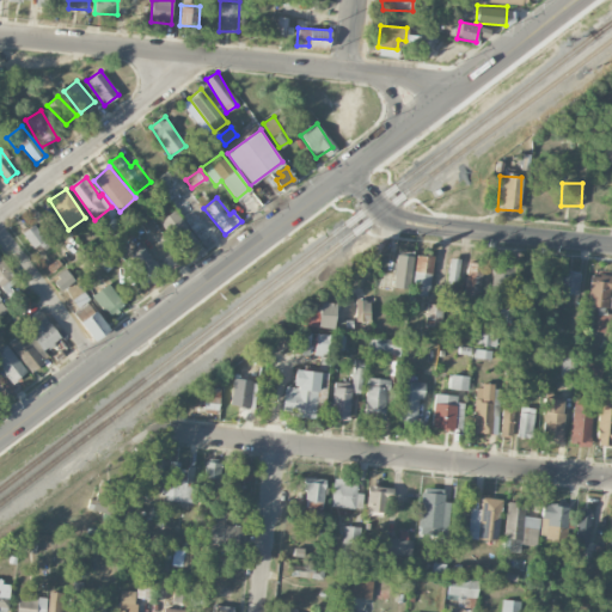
[(159,220),(187,259),(203,249),(176,209),(159,220)]
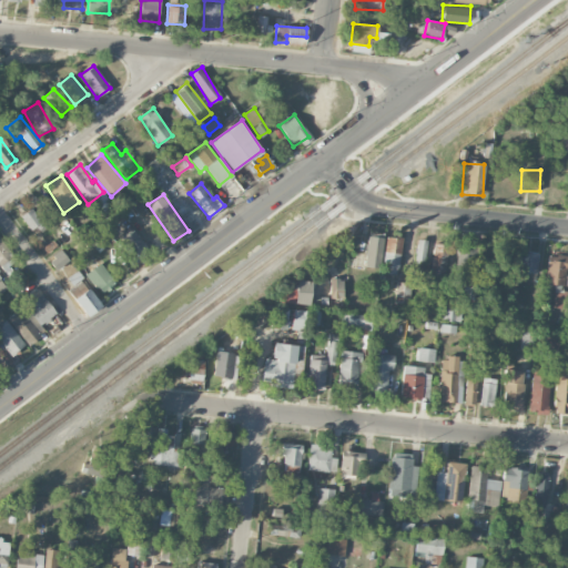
[(30,231),(41,224),(32,208),(21,215),(30,231)]
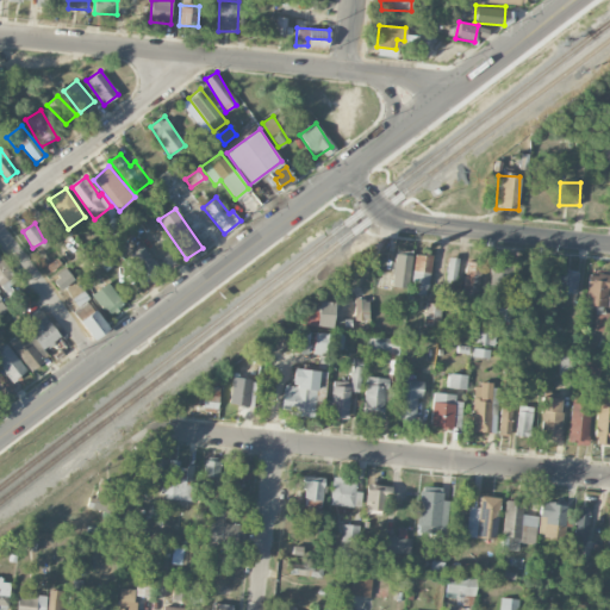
[(125,260),(141,284),(160,272),(145,248),(125,260)]
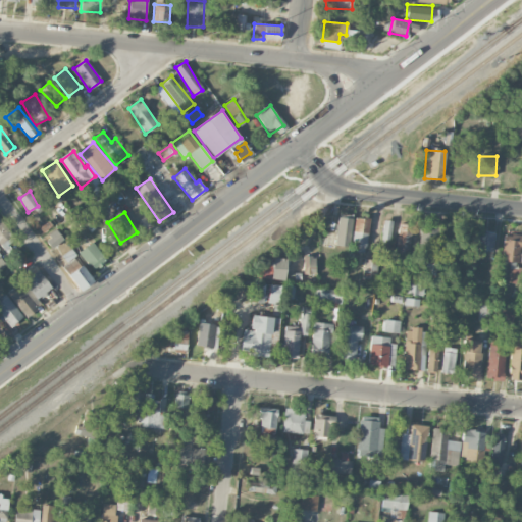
[(334,245),(349,247),(353,215),(338,213),(334,245)]
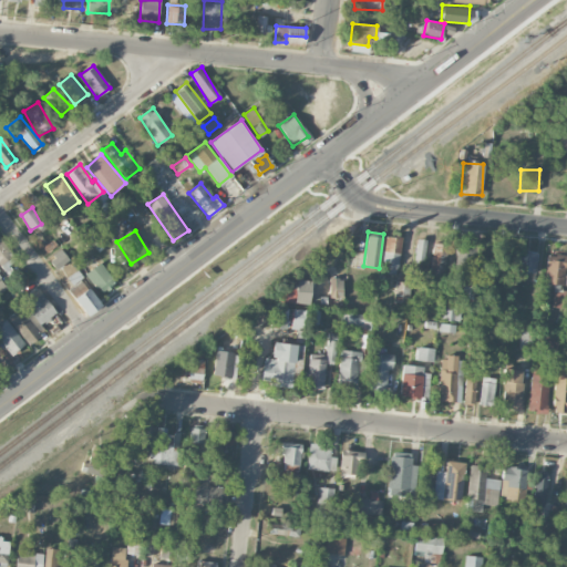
[(399,274),(400,237),(383,237),(382,274),(399,274)]
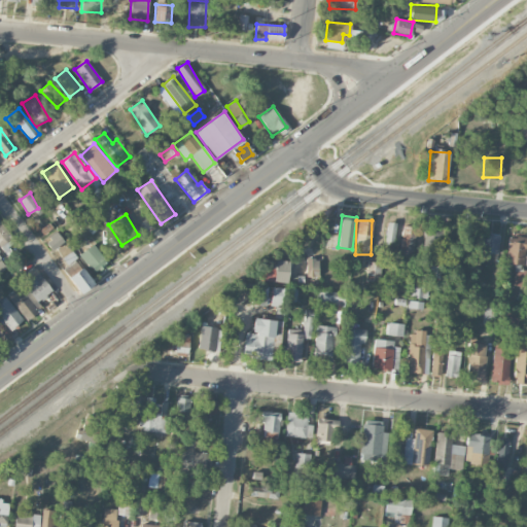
[(0,244),(10,239),(0,221),(0,244)]
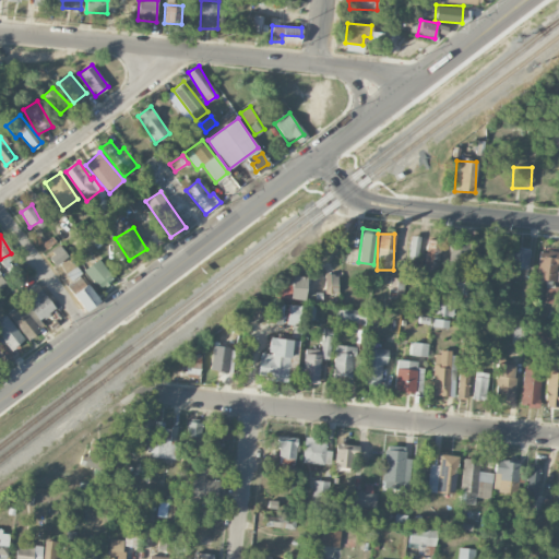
[(409,256),(417,257),(419,237),(411,236),(409,256)]
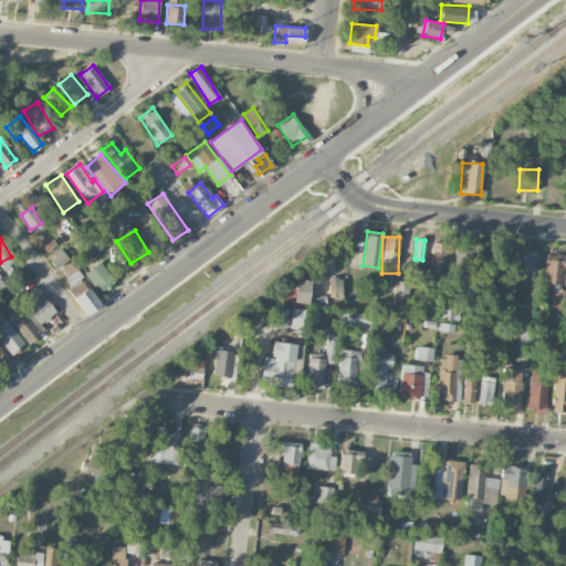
[(444,268),(443,242),(430,243),(431,269),(444,268)]
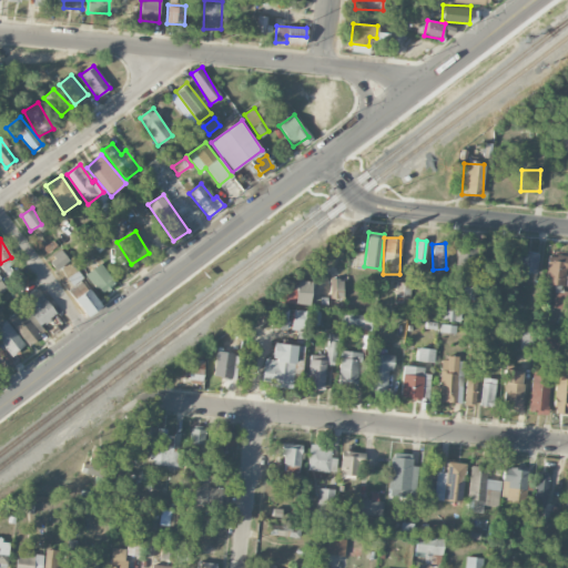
[(472,279),(476,249),(458,246),(454,276),(472,279)]
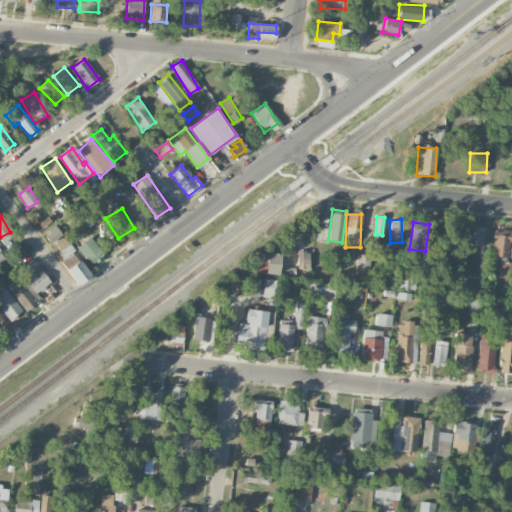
[(44,236),(51,244),(62,234),(54,226),(44,236)]
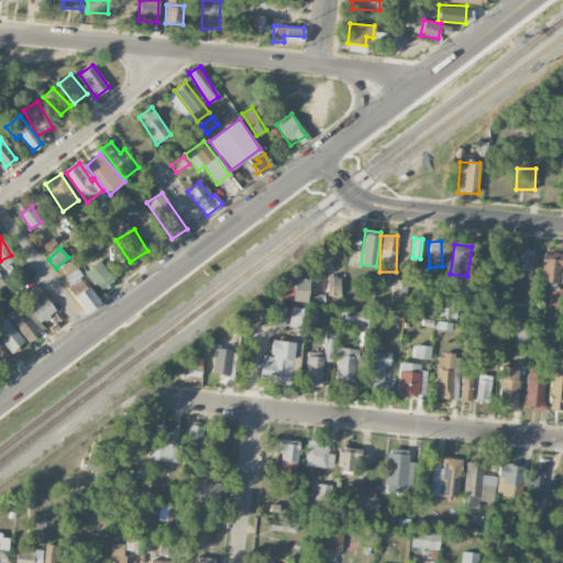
[(514,271),(532,269),(532,251),(512,251),(514,271)]
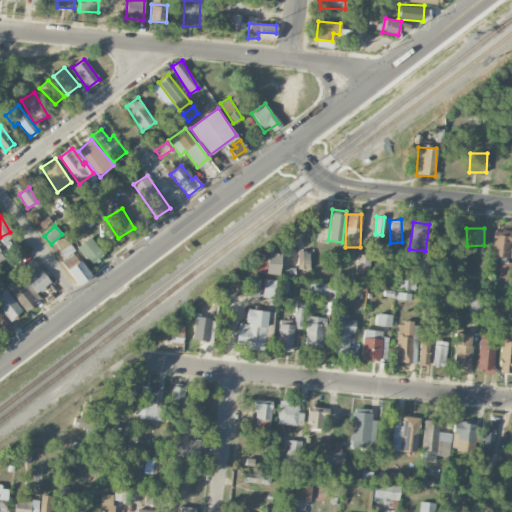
[(493,230),(491,256),(500,257),(498,278),(511,278),(511,262),(509,262),(511,231),(493,230)]
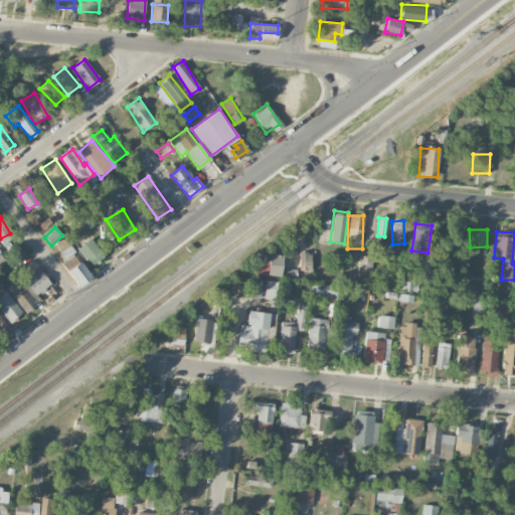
[(89,267),(104,259),(93,238),(78,246),(89,267)]
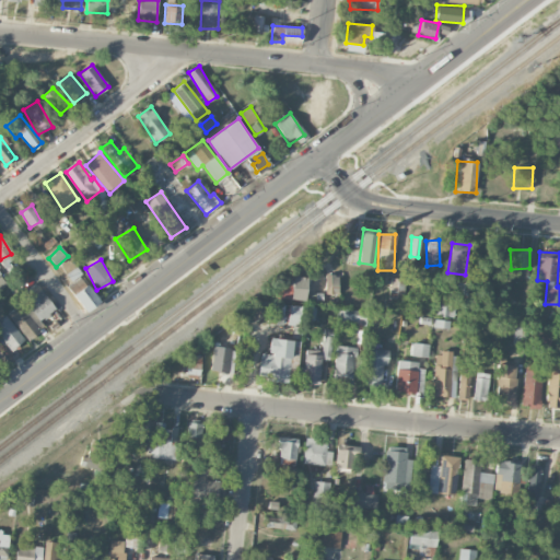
[(81,273),(77,267),(67,275),(71,281),(81,273)]
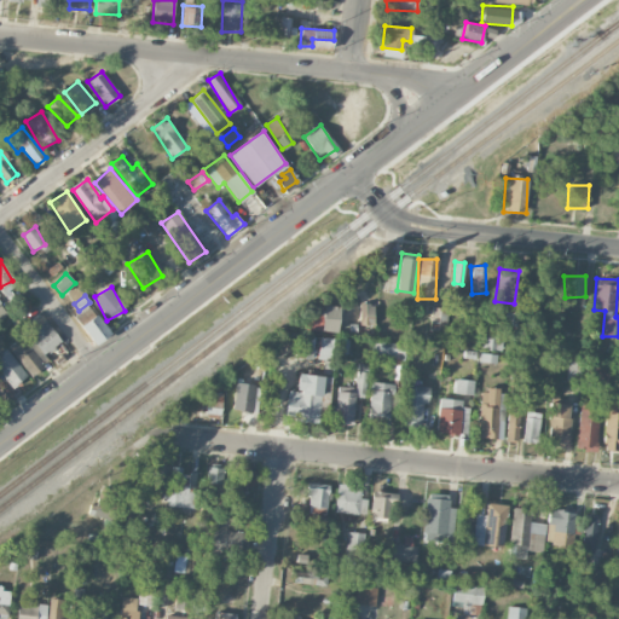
[(374,324),(374,304),(359,304),(359,325),(374,324)]
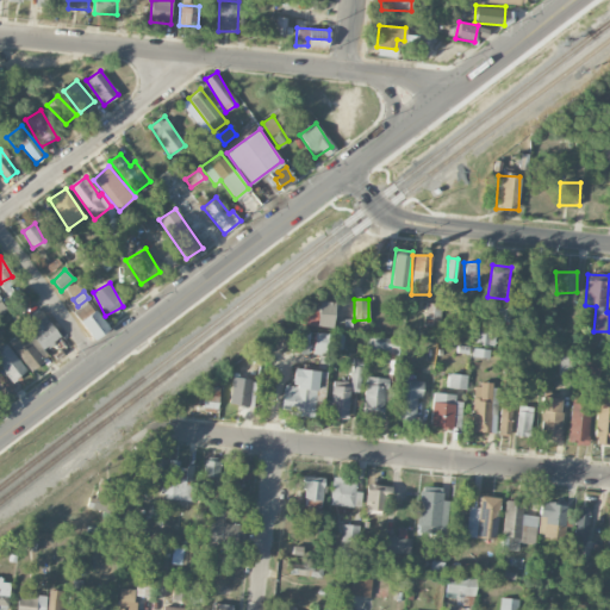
[(334,302),(317,302),(316,327),(332,327),(334,302)]
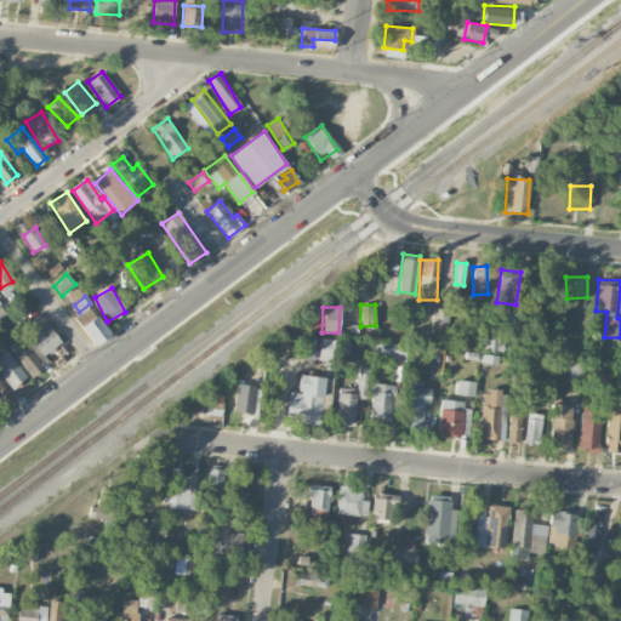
[(93,314),(89,308),(78,318),(83,324),(93,314)]
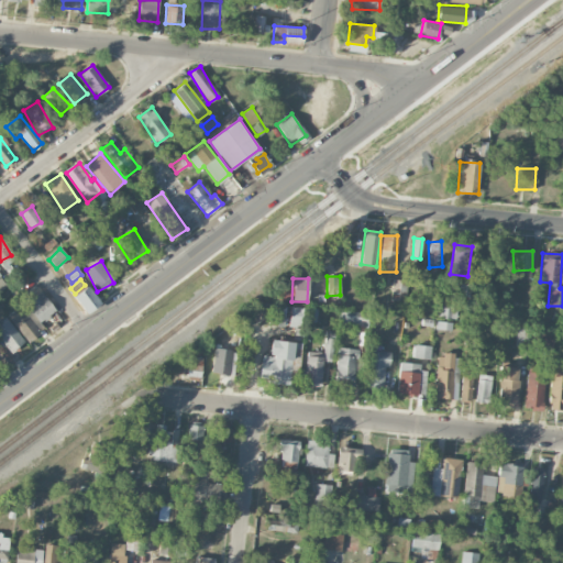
[(390,299),(406,300),(407,280),(393,279),(390,299)]
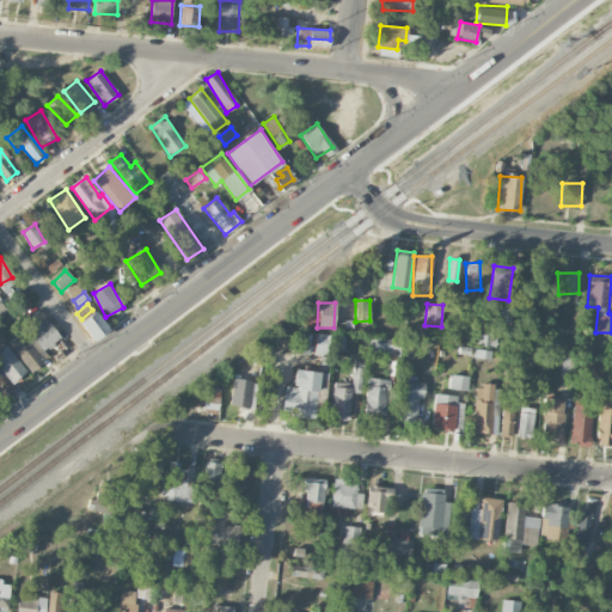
[(93,340),(108,326),(93,311),(79,323),(93,340)]
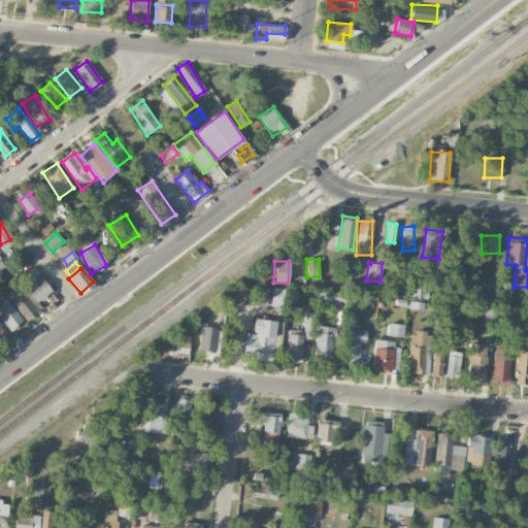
[(7,295),(26,321),(38,312),(34,306),(53,293),(38,272),(7,295)]
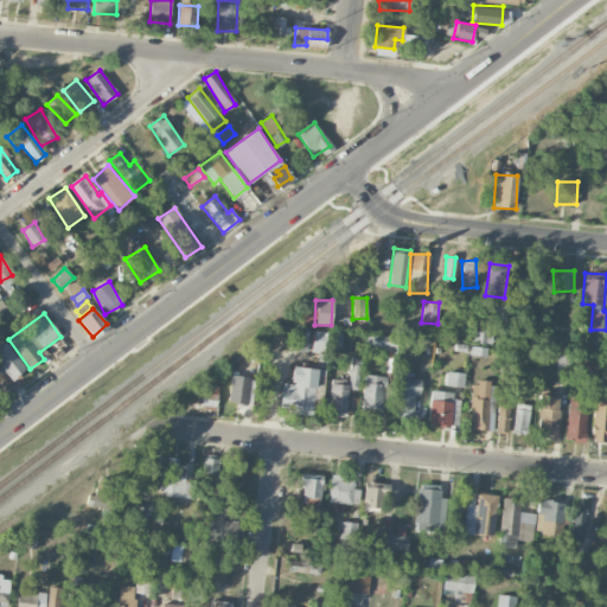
[(490,345),(492,328),(477,326),(473,342),(490,345)]
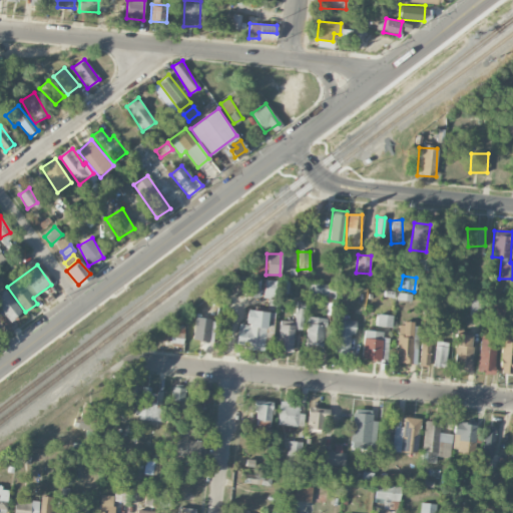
[(259,298),(261,279),(248,278),(246,297),(259,298)]
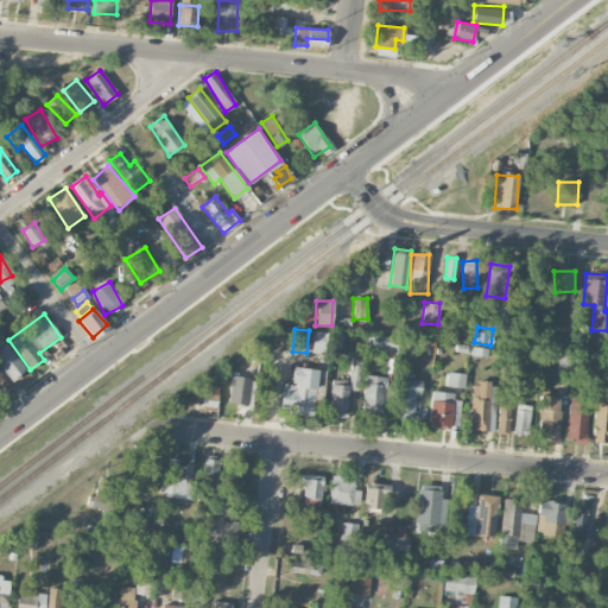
[(336,344),(337,334),(314,330),(311,352),(329,354),(330,343),(336,344)]
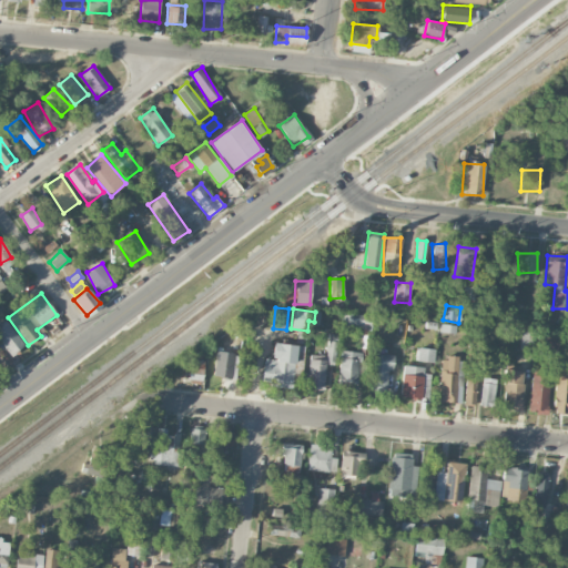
[(371,330),(372,315),(344,314),(344,328),(371,330)]
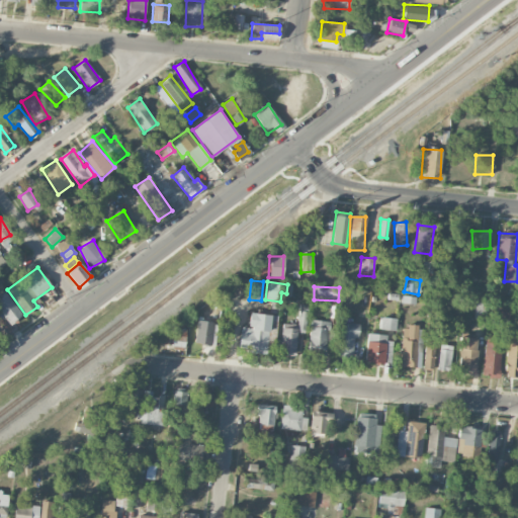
[(0,295),(0,311),(10,324),(23,314),(5,292),(0,295)]
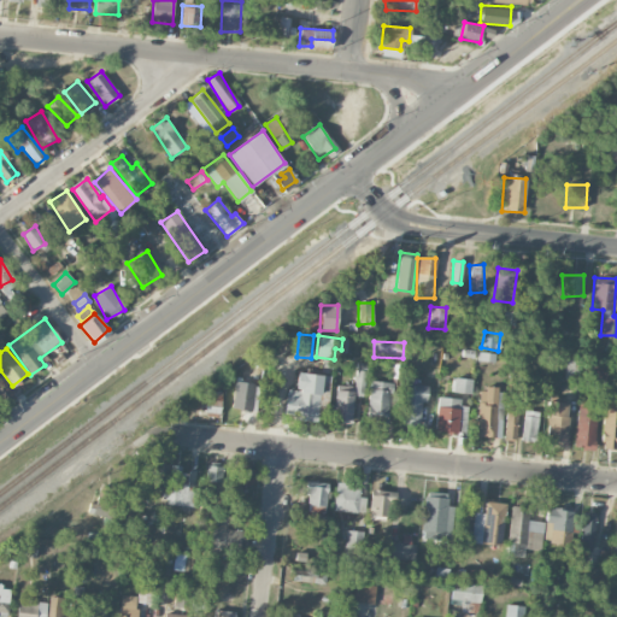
[(353,395),(364,397),(365,363),(357,363),(356,386),(336,385),(334,422),(352,423),(353,395)]
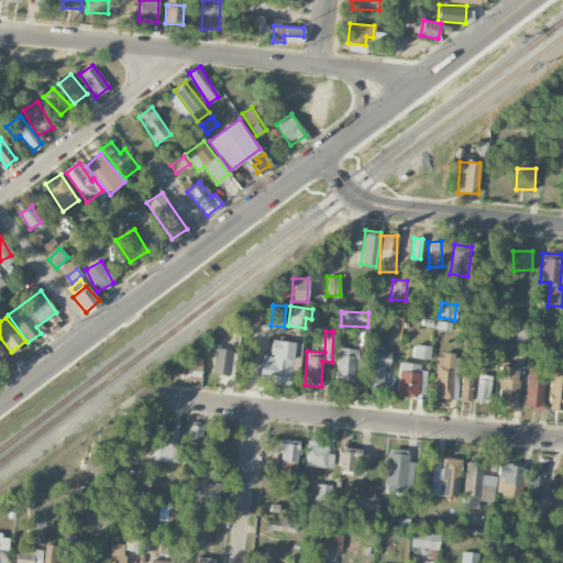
[(553,335),(533,335),(533,346),(553,346),(553,335)]
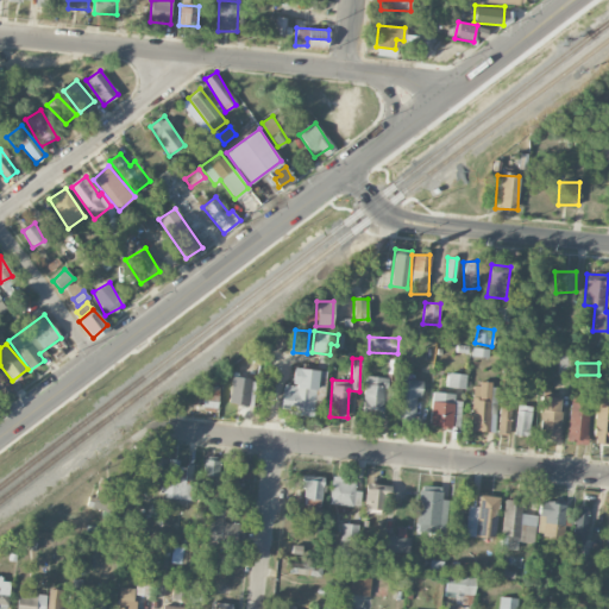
[(314,414),(316,369),(293,368),(292,384),(283,383),(282,413),(314,414)]
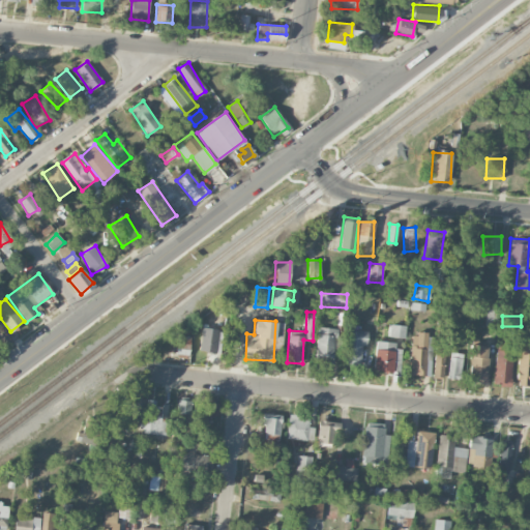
[(389,336),(405,337),(406,325),(390,324),(389,336)]
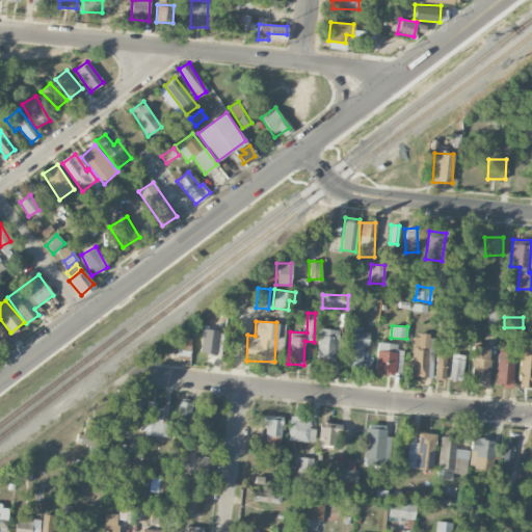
[(198,351),(216,355),(221,331),(203,328),(198,351)]
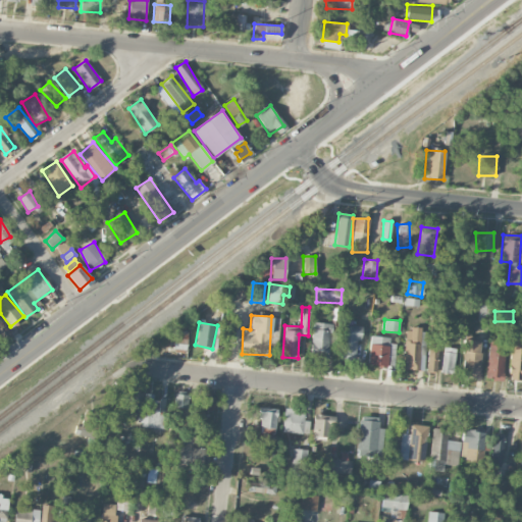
[(327,357),(328,323),(312,322),(311,357),(327,357)]
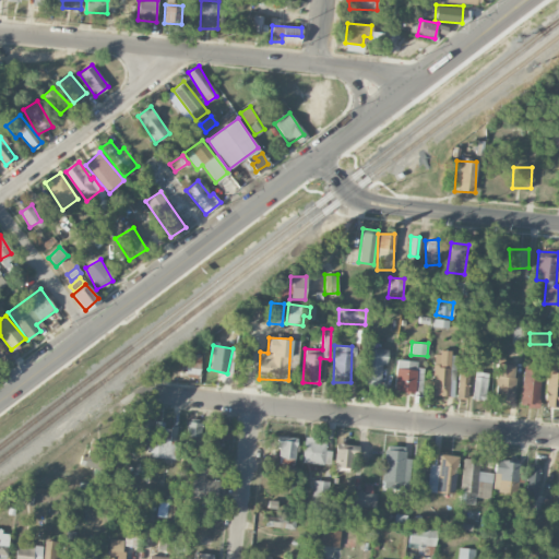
[(381,364),(387,364),(388,348),(366,347),(364,384),(380,385),(381,364)]
